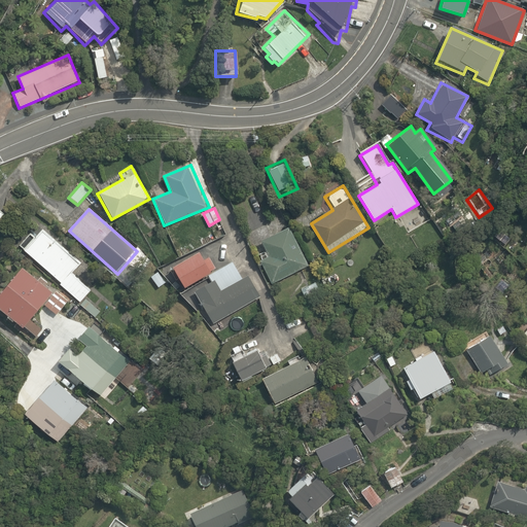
[(28,232),(16,245),(61,281),(59,283),(79,303),(90,290),(71,274),(81,261),(40,227),(33,236),(28,232)]
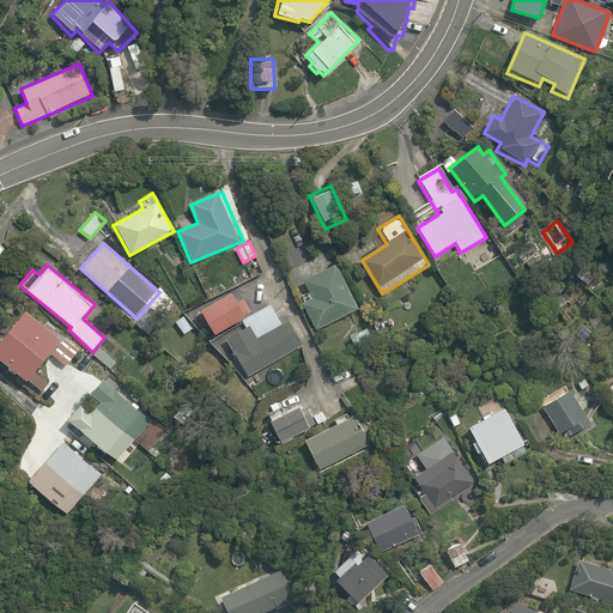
[(360,308),(339,265),(304,281),(311,296),(301,302),(315,331),(360,308)]
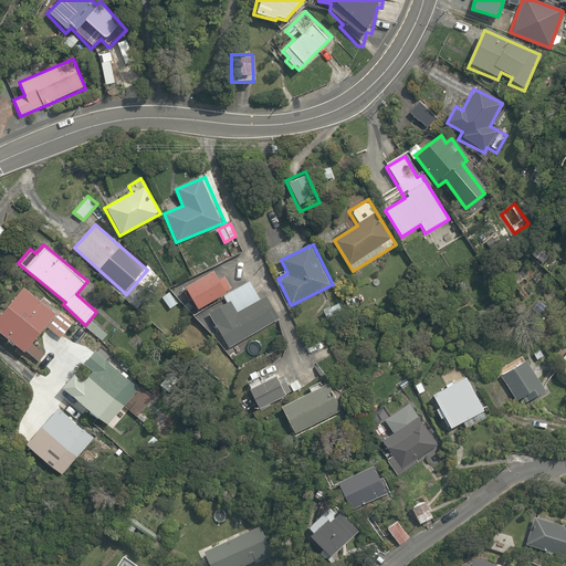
[(228,292),(227,290),(230,287),(223,275),(219,279),(215,271),(185,289),(197,310),(228,292)]
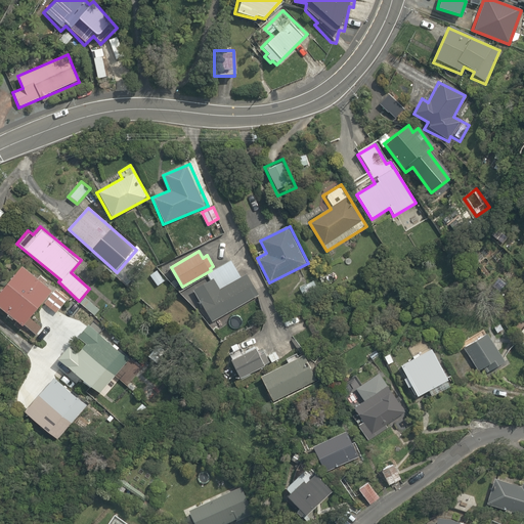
[(67,300),(22,265),(0,292),(0,310),(22,328),(24,325),(36,335),(43,325),(32,317),(41,304),(55,315),(67,300)]
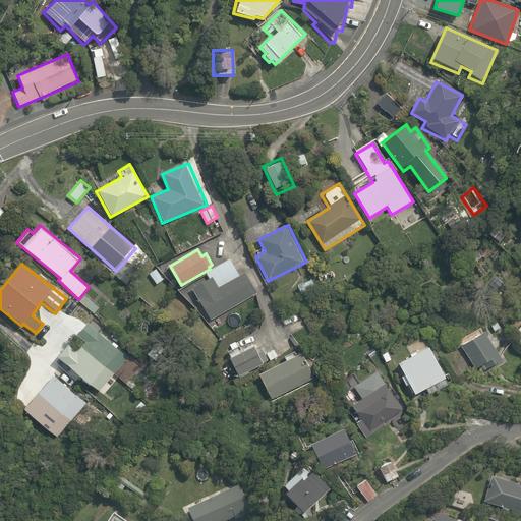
[(155,266),(147,272),(156,284),(164,278),(155,266)]
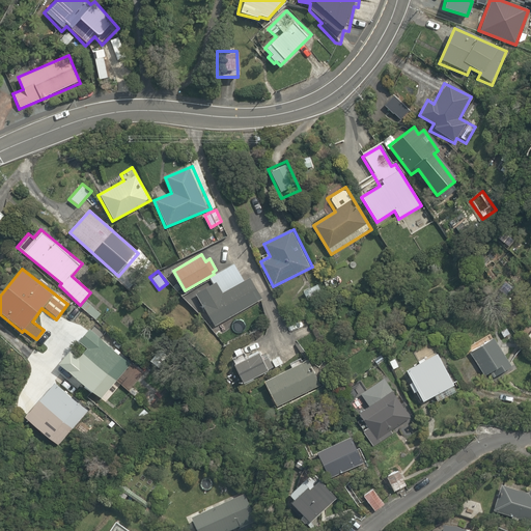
[(220,294),(214,283),(194,294),(214,328),(260,301),(248,278),(220,294)]
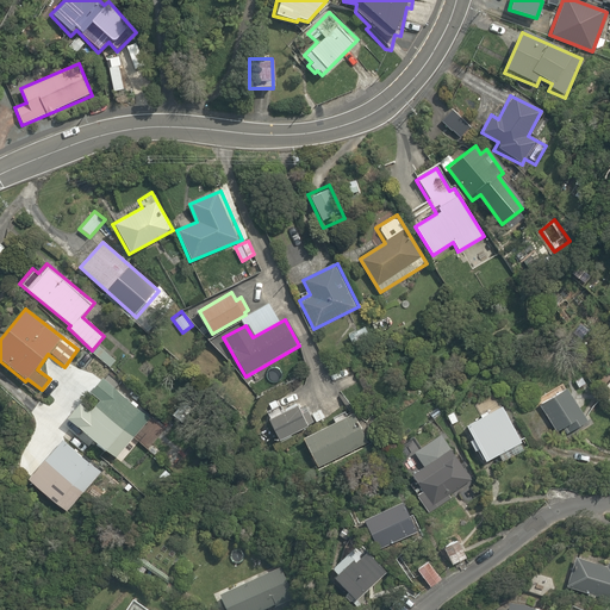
[(100,374),(64,418),(114,458),(149,414),(100,374)]
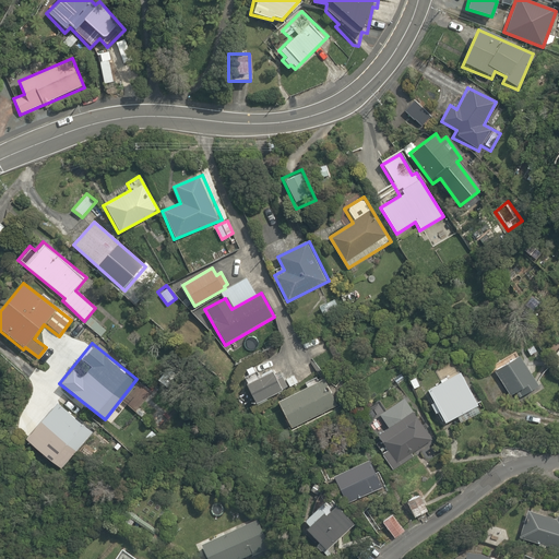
[(558,367),(558,346),(549,358),(558,367)]
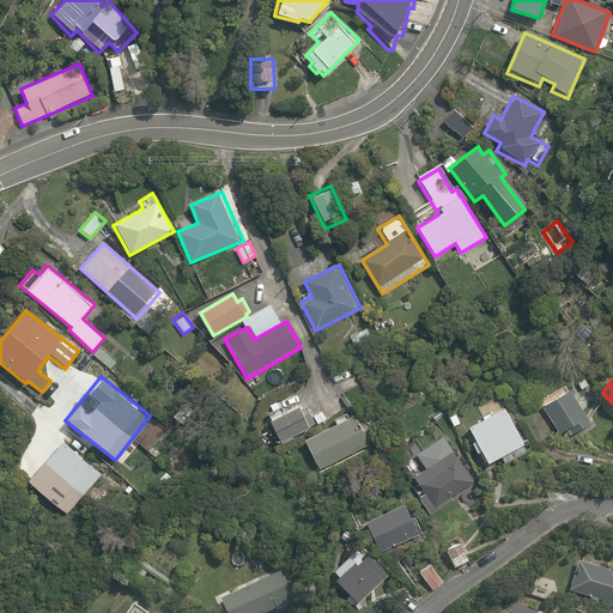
[(588,424),(566,392),(540,408),(562,442),(588,424)]
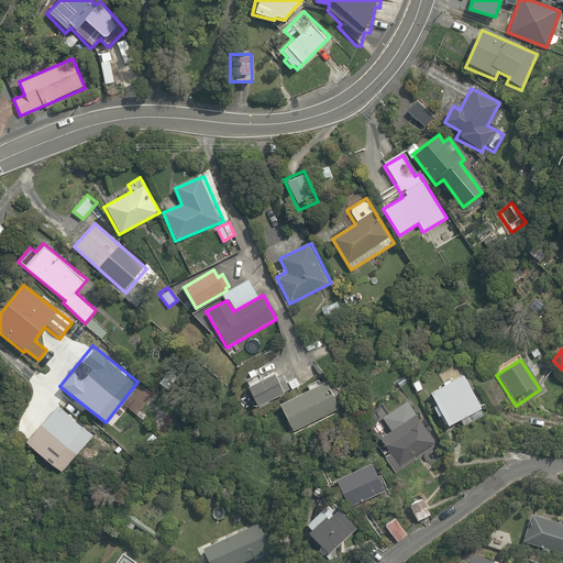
[(427,389),(435,405),(431,407),(437,418),(441,416),(448,427),(484,407),(463,370),(427,389)]
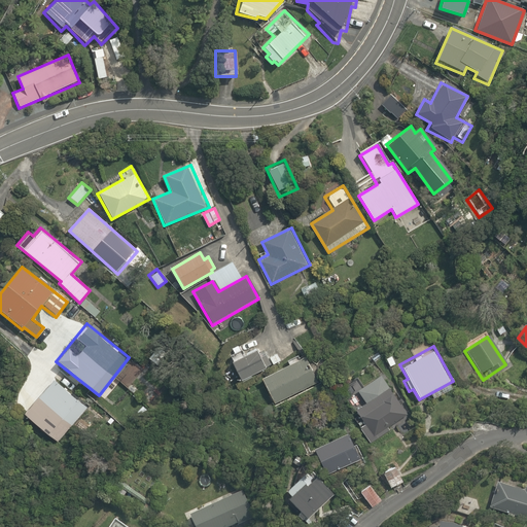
[(230,360),(238,380),(266,369),(257,349),(230,360)]
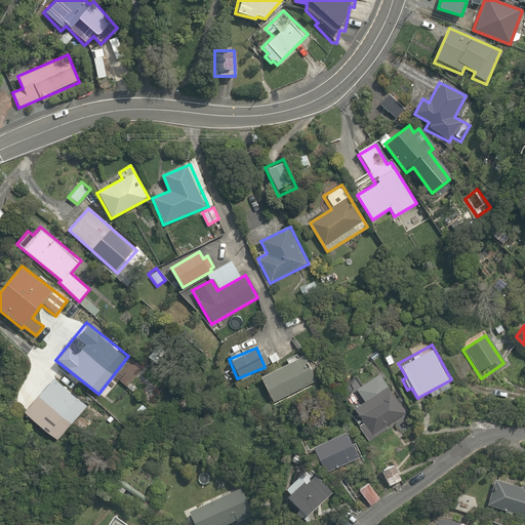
[(304,358),(259,378),(271,404),(316,382),(304,358)]
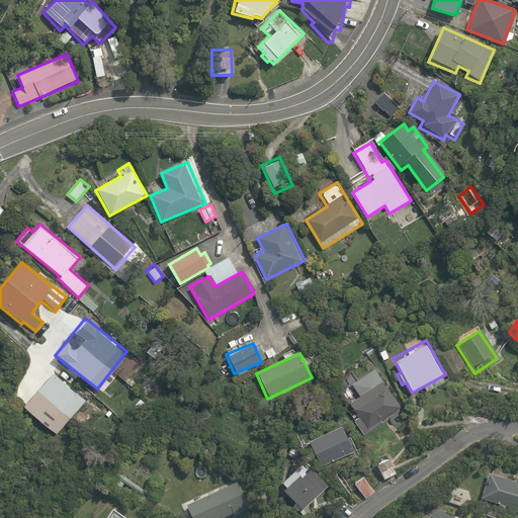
[(85,400),(52,372),(23,406),(57,434),(85,400)]
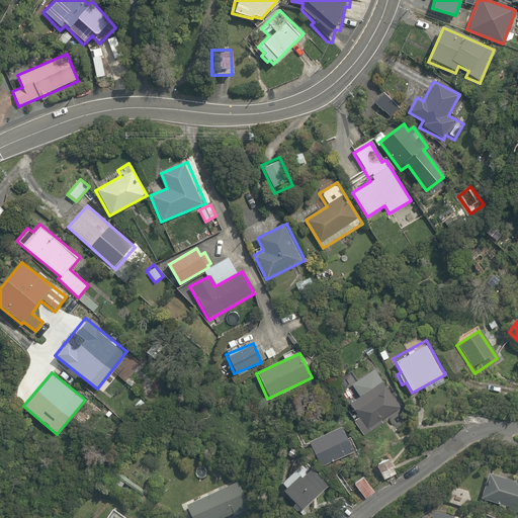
[(399,409),(372,372),(351,387),(357,397),(347,404),(356,417),(351,420),(363,437),(383,423),(381,421),(399,409)]
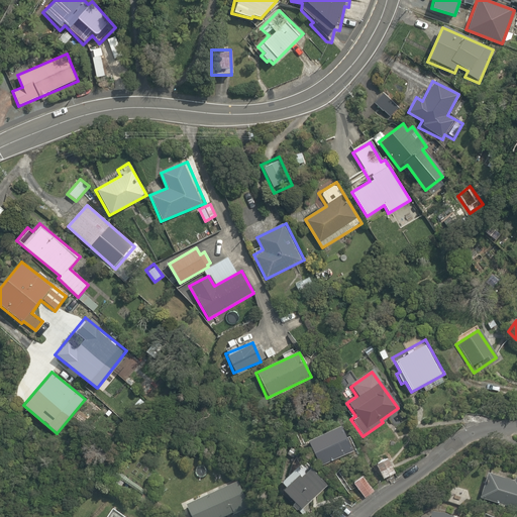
[(350,452),(340,426),(307,439),(318,466),(350,452)]
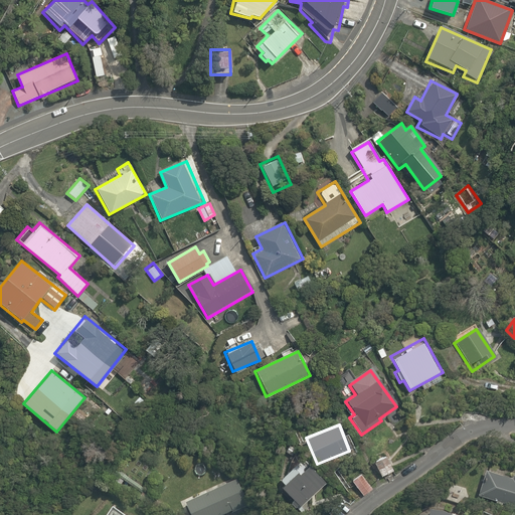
[(385,457),(373,463),(381,478),(393,472),(385,457)]
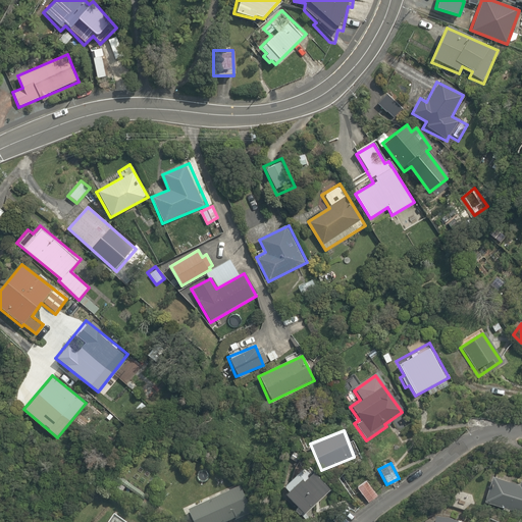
[(303,515),(330,488),(306,464),(279,489),(297,507),(293,510),(298,515),(301,512),(303,515)]
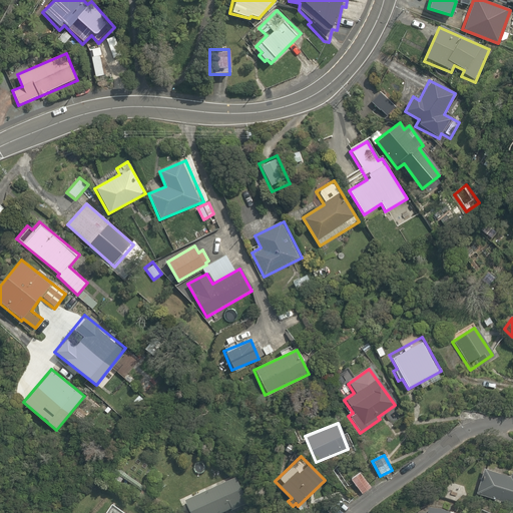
[(510,476),(483,468),(475,493),(512,504),(512,471),(511,471),(510,476)]
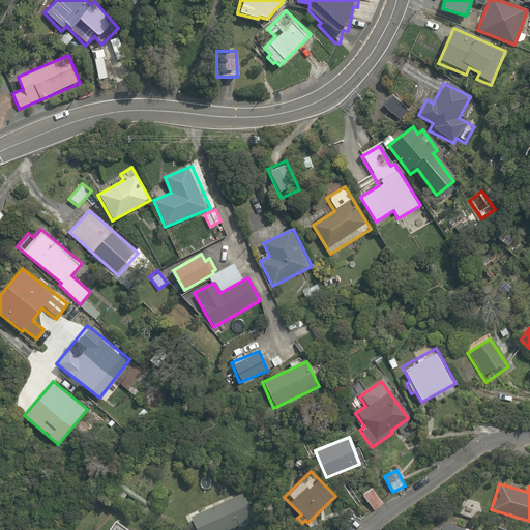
[(371,486),(360,493),(373,510),(383,503),(371,486)]
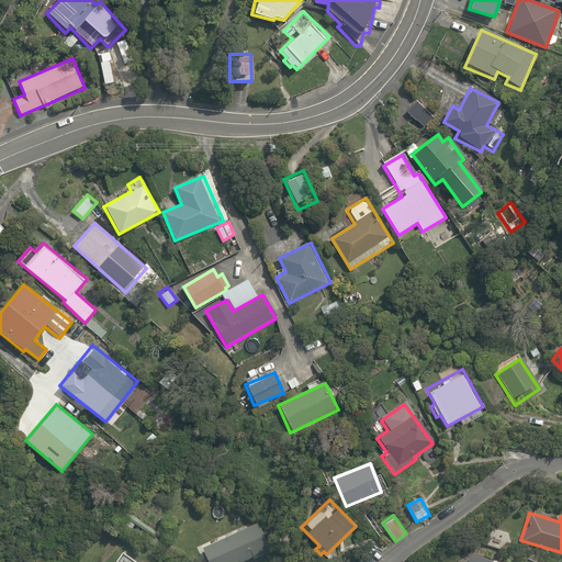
[(271,553),(258,525),(202,550),(206,561),(246,561),(253,560),(254,561),(271,553)]
